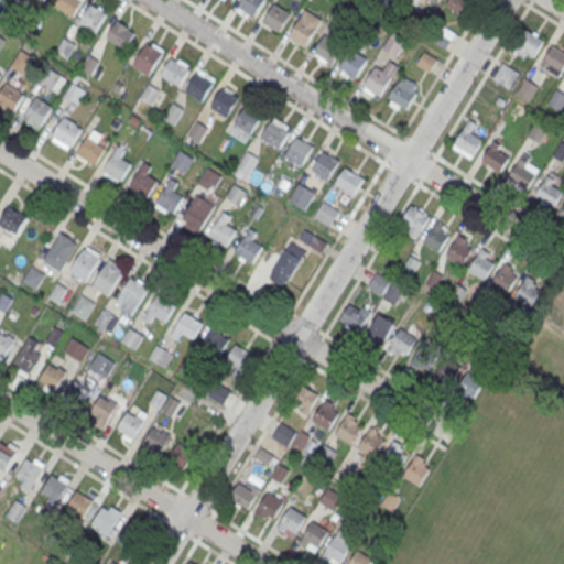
[(54,4),(56,0),(82,0),(73,15),(54,4)]
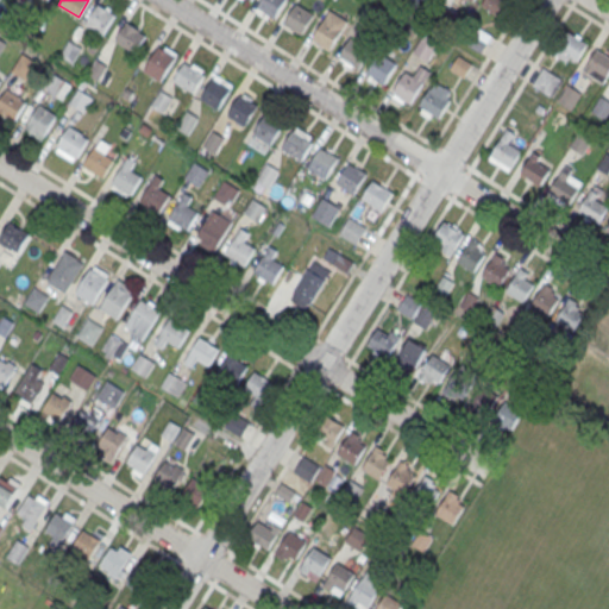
[(261,0),(257,6),(275,17),(286,0),(261,0)]
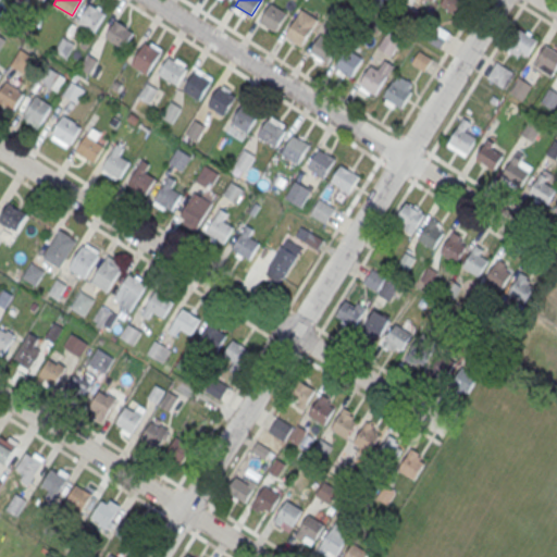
[(443,0),(440,7),(457,17),(469,0),(443,0)]
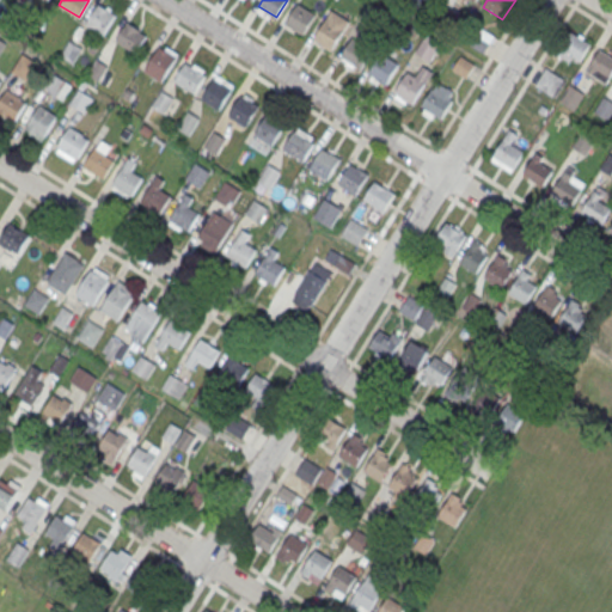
[(298,4),(286,23),(303,35),(316,16),(298,4)]
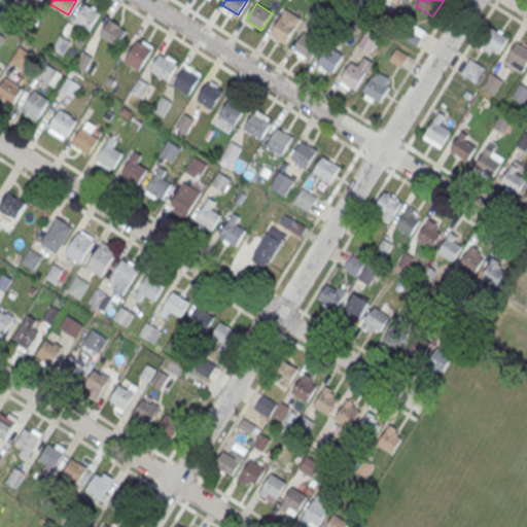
[(74,22),(89,31),(100,13),(85,4),(74,22)]
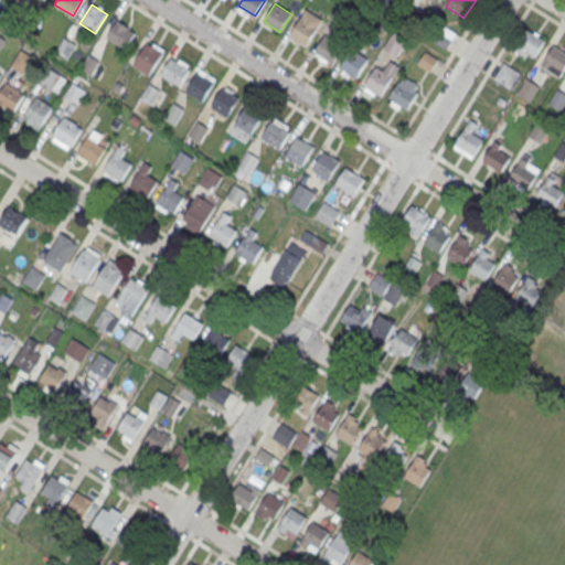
[(306,10),(289,35),(306,46),(322,20),(306,10)]
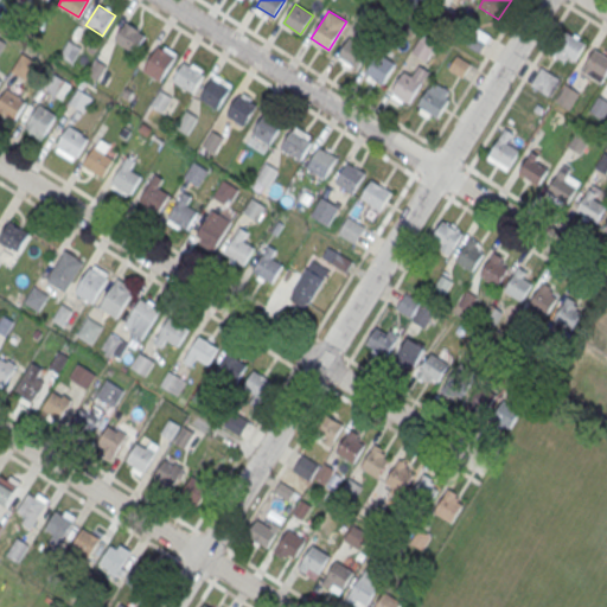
[(115,40),(126,24),(146,36),(135,53),(115,40)]
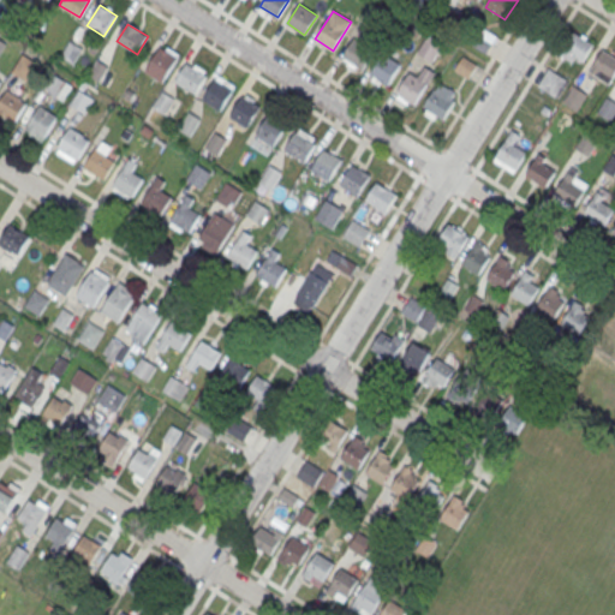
[(595,43),(573,31),(560,54),(581,66),(595,43)]
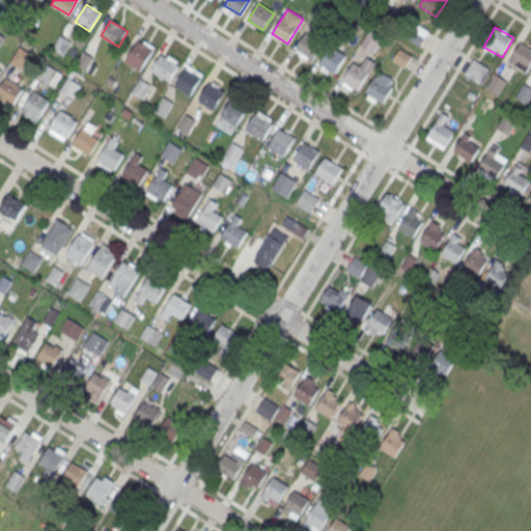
[(368,31),(382,38),(373,52),(360,45),(368,31)]
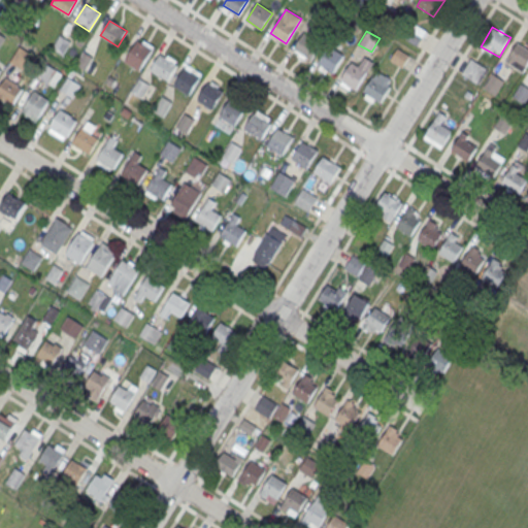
[(304,33),(293,51),(309,61),(321,43),(304,33)]
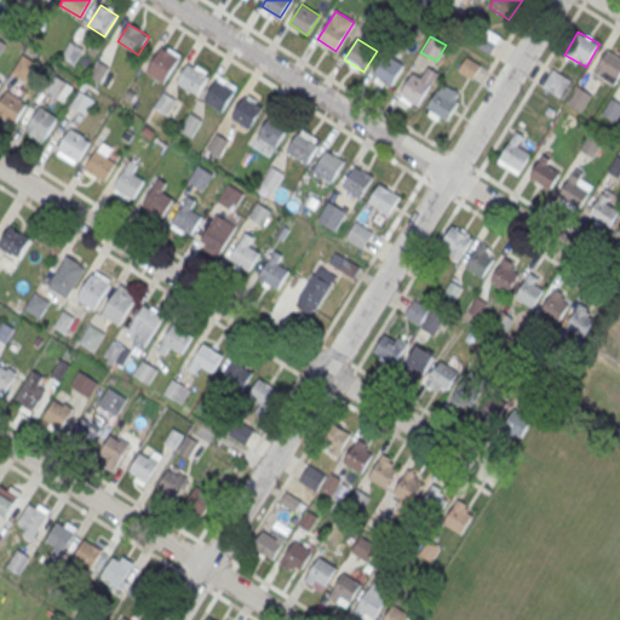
[(70,41),(82,49),(74,63),(62,56),(70,41)]
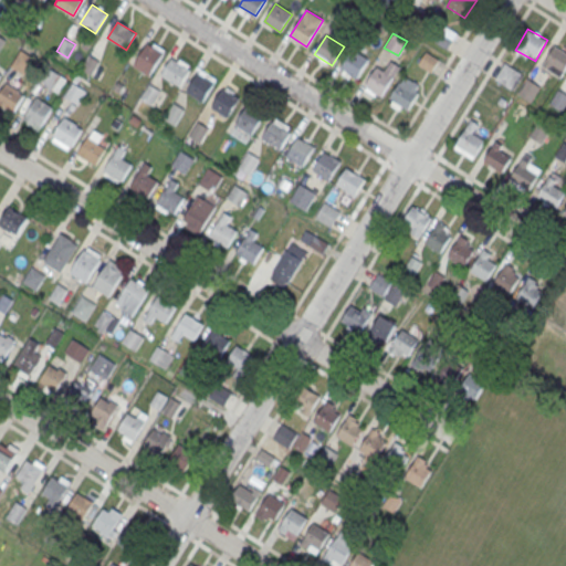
[(559,80),(565,70),(565,50),(556,43),(541,66),(559,80)]
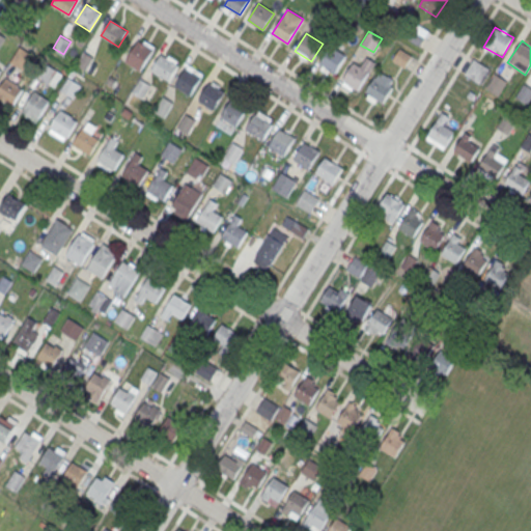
[(128,59),(139,42),(154,50),(142,67),(128,59)]
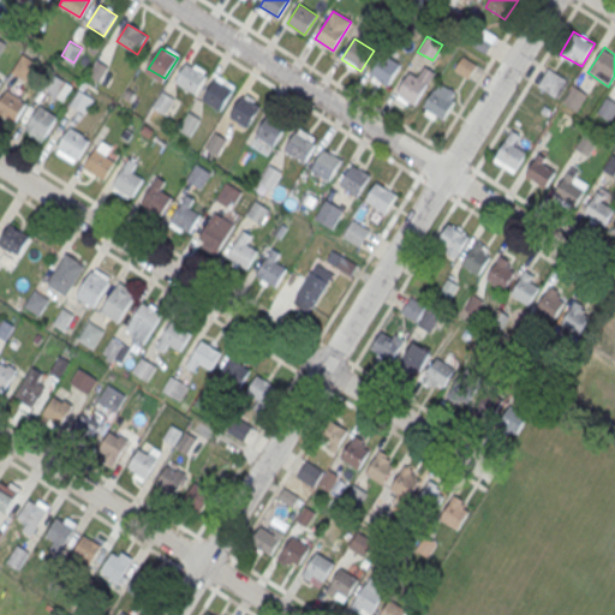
[(383,53),(370,73),(388,84),(400,65),(383,53)]
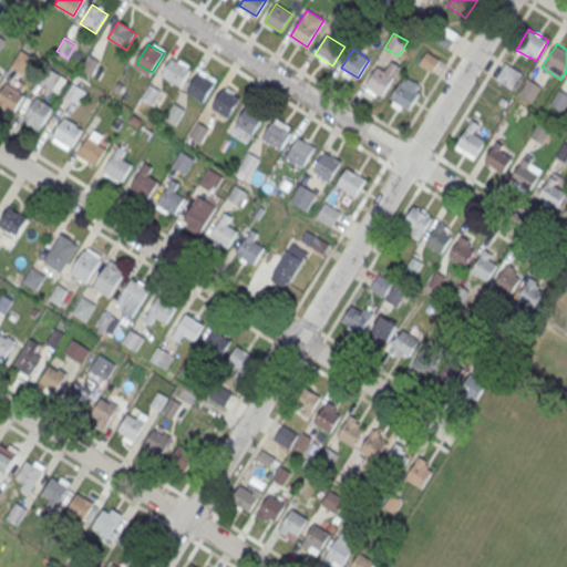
[(426,51),(441,59),(433,72),(419,64),(426,51)]
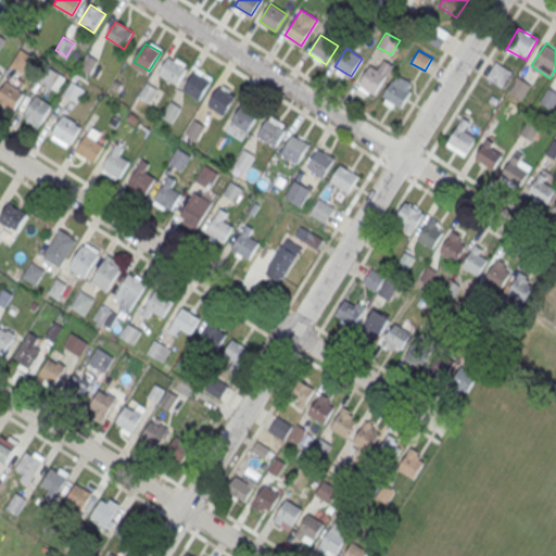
[(88,53),(98,60),(90,73),(80,67),(88,53)]
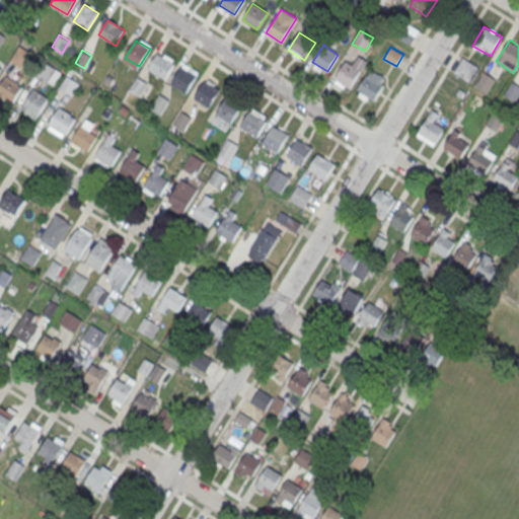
[(149,69),(158,55),(175,65),(166,80),(149,69)]
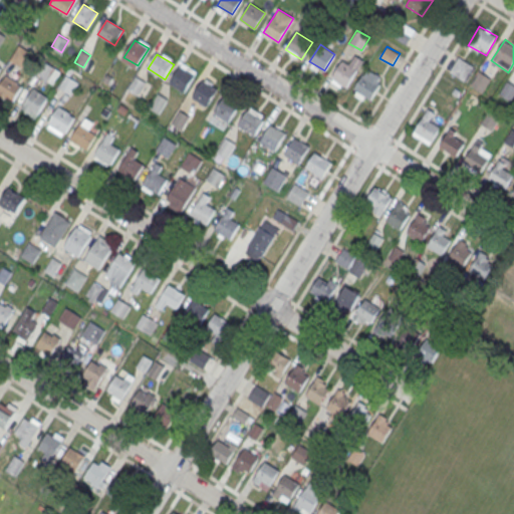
[(342,59),(331,76),(346,86),(362,61),(354,56),(349,64),(342,59)]
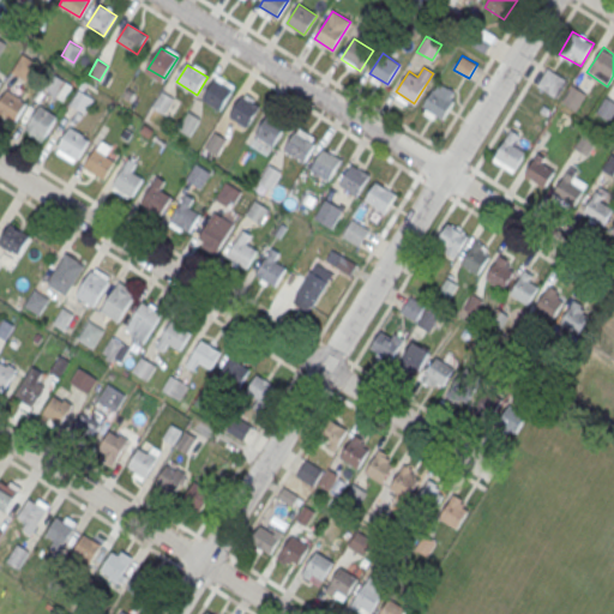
[(547,67),(565,78),(555,96),(537,85),(547,67)]
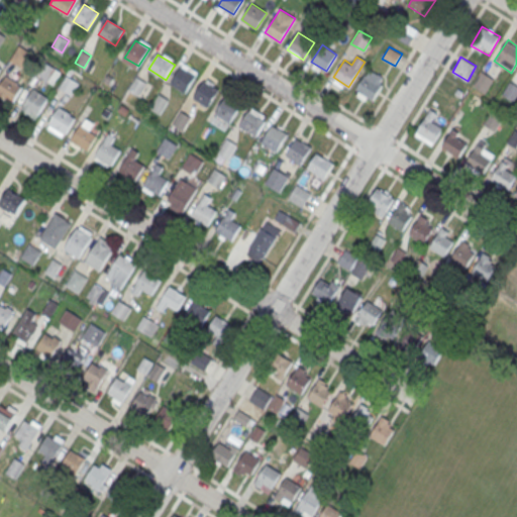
[(48,64),(61,72),(54,84),(40,76),(48,64)]
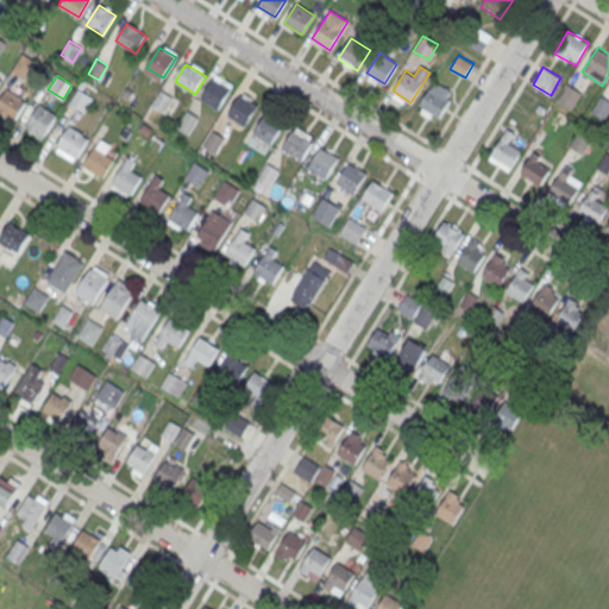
[(202,99),(215,79),(232,89),(219,110),(202,99)]
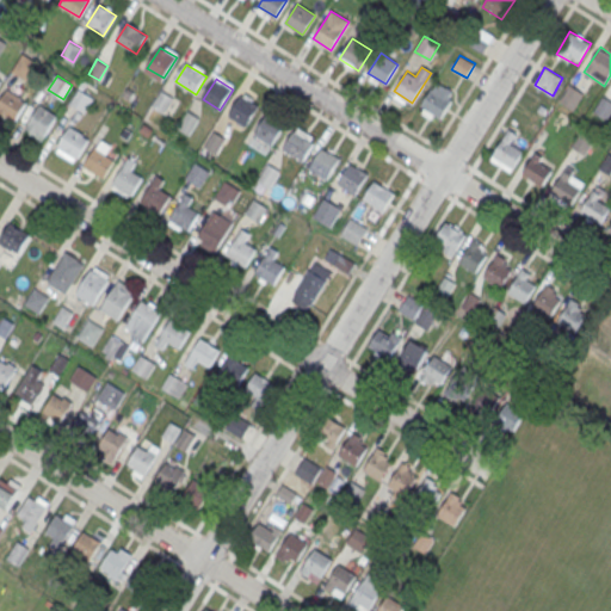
[(568,85),(582,93),(574,109),(559,100),(568,85)]
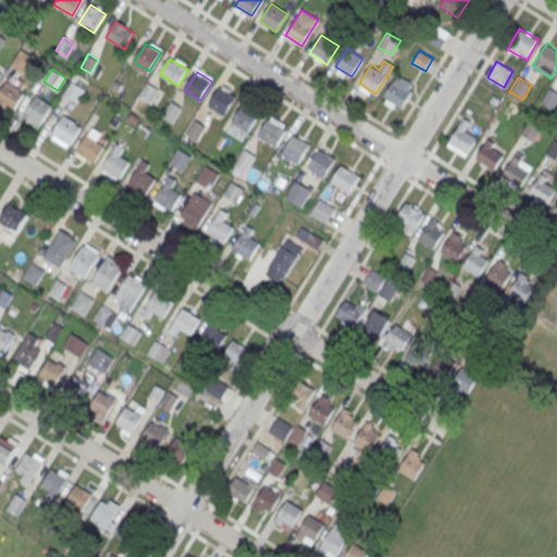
[(395,79),(383,98),(400,109),(412,91),(395,79)]
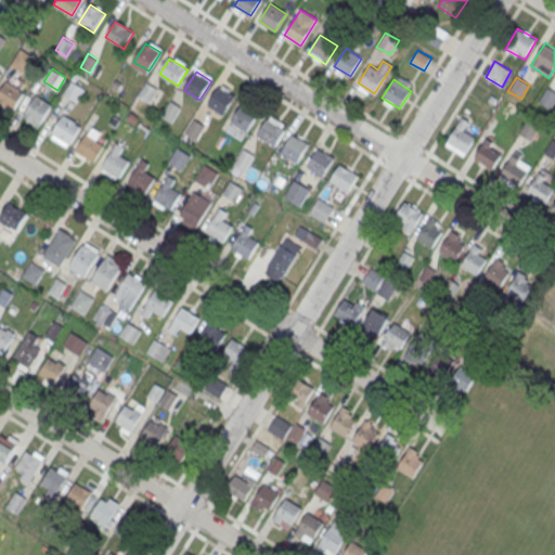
[(71,80),(85,89),(77,102),(63,93),(71,80)]
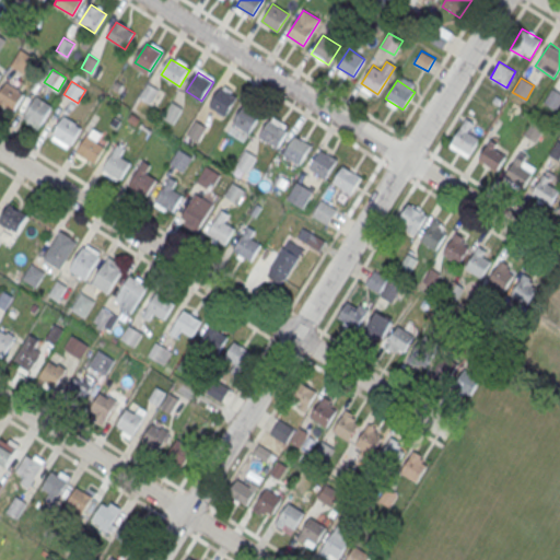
[(7,82),(0,92),(0,102),(13,111),(24,93),(7,82)]
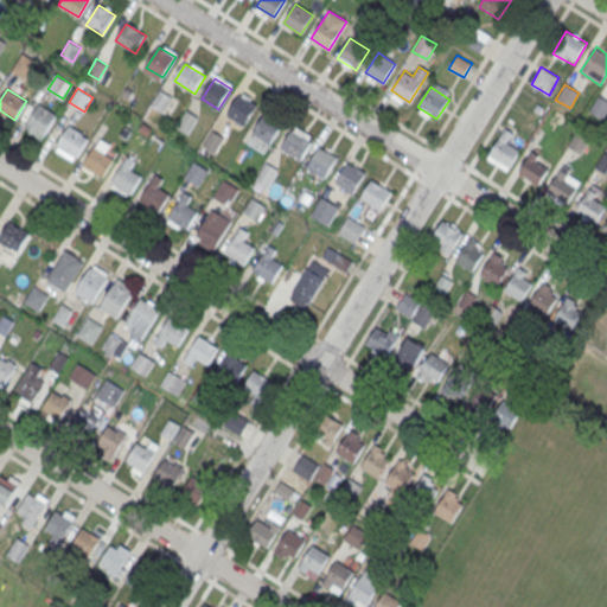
[(160,91),(171,97),(163,112),(152,106),(160,91)]
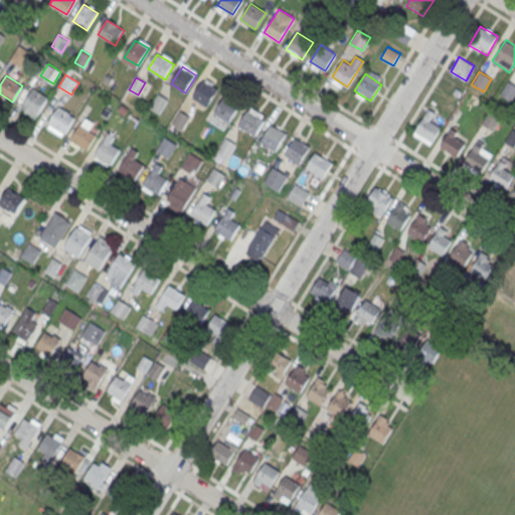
[(193,98),(204,80),(218,90),(207,107),(193,98)]
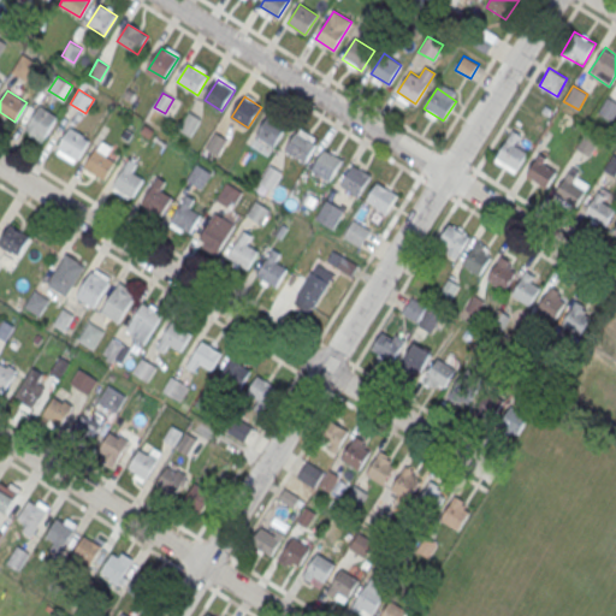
[(606,96),(615,101),(615,114),(612,120),(597,112),(606,96)]
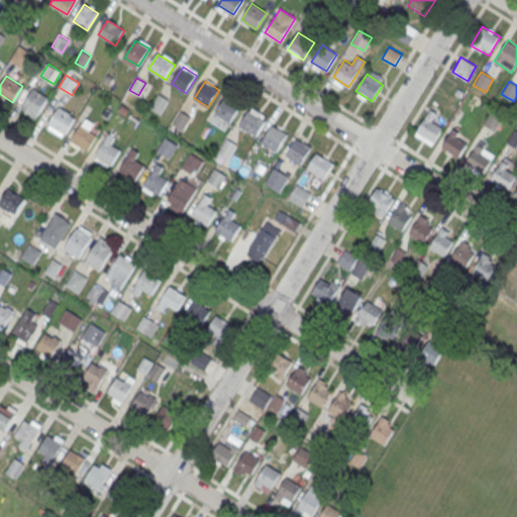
[(33,89),(22,106),(36,115),(47,98),(33,89)]
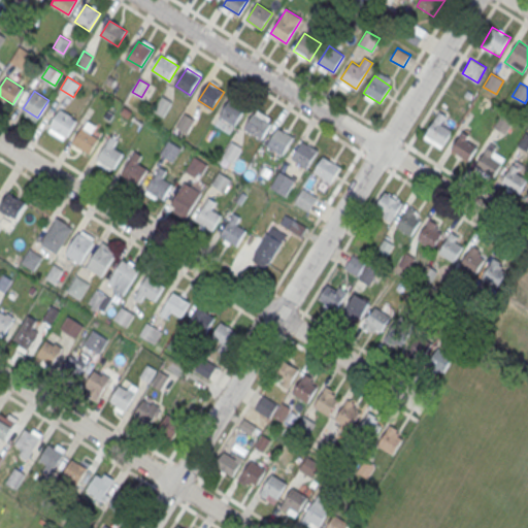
[(162,97),(171,102),(163,116),(154,110),(162,97)]
